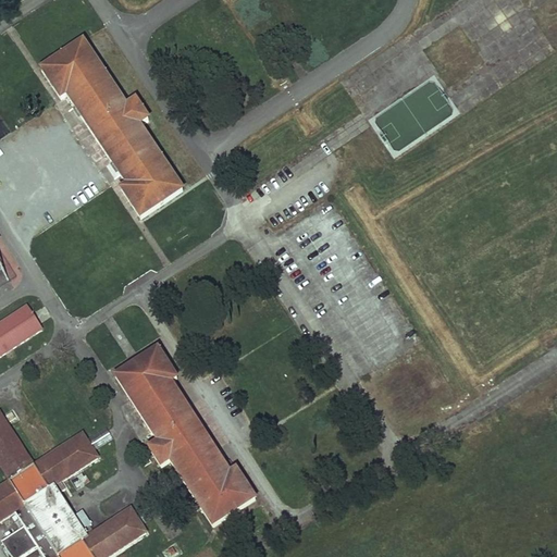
[(127,108),(85,44),(42,72),(62,101),(69,97),(127,187),(122,192),(141,220),(184,193),(141,128),(149,122),(137,102),(127,108)]
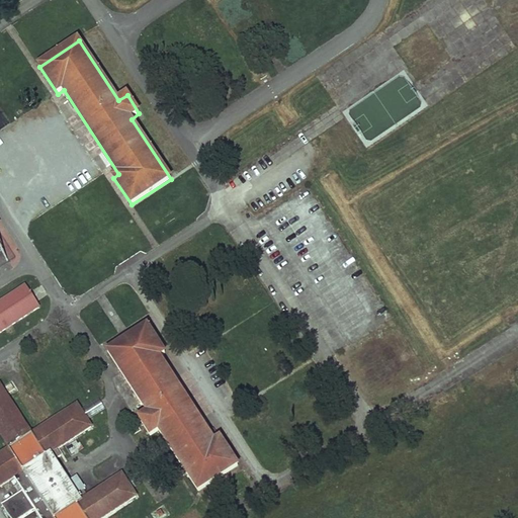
[(30,292),(26,285),(0,303),(0,332),(39,308),(36,303),(30,292)]
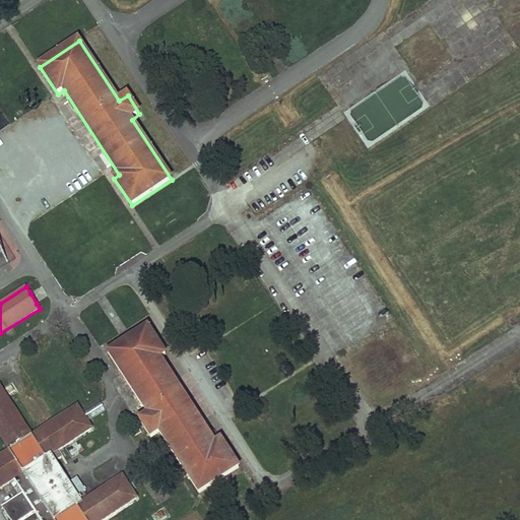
[(166,354),(148,327),(109,352),(148,413),(139,419),(146,430),(150,438),(159,432),(200,493),(240,467),(221,440),(215,444),(159,359),(166,354)]
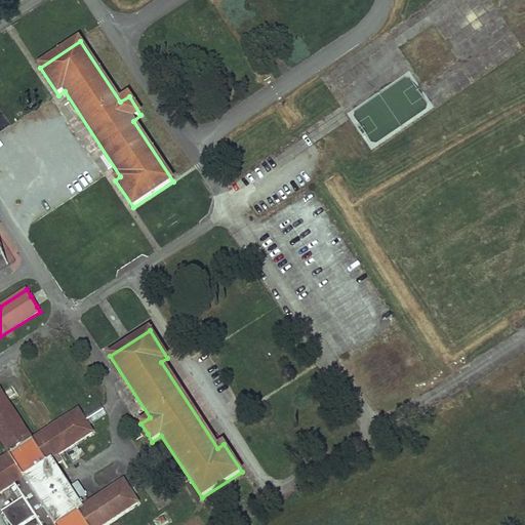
[(105,524),(138,503),(124,480),(88,503),(84,497),(87,496),(79,483),(70,488),(55,467),(62,462),(57,456),(93,433),(88,426),(83,416),(78,409),(32,439),(0,390),(0,440),(9,454),(0,459),(0,492),(14,484),(24,498),(3,512),(10,524),(24,524),(36,517),(40,524),(105,524)]
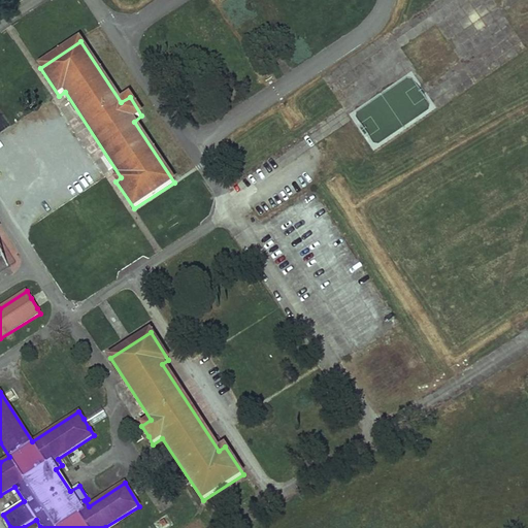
[(101,406),(85,416),(92,427),(107,417),(101,406)]
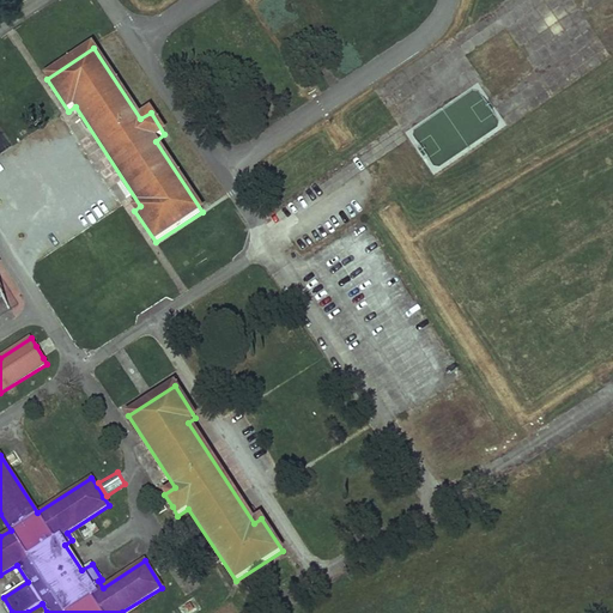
[(177,606),(182,612),(196,612),(204,608),(194,595),(177,606)]
